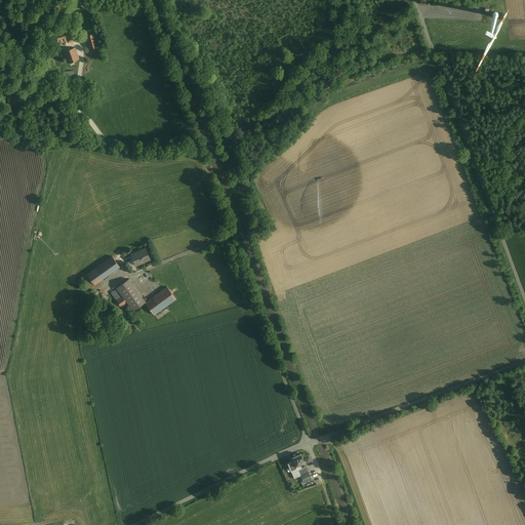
[(72,37),(70,28),(55,32),(58,41),(63,40),(63,39),(67,38),(68,40),(72,39),(72,37)]
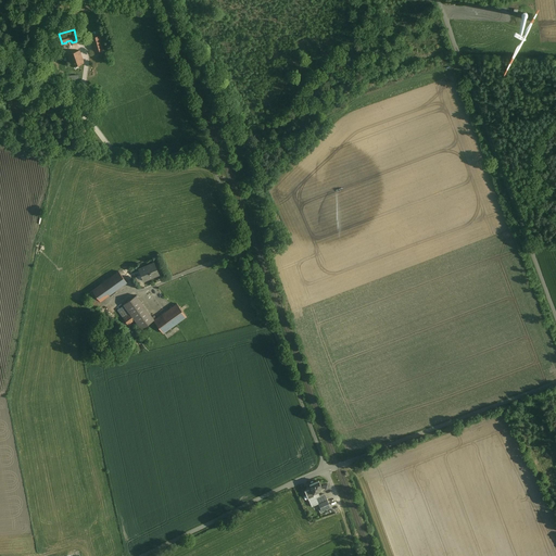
[(99,36),(91,38),(95,50),(102,48),(99,36)]
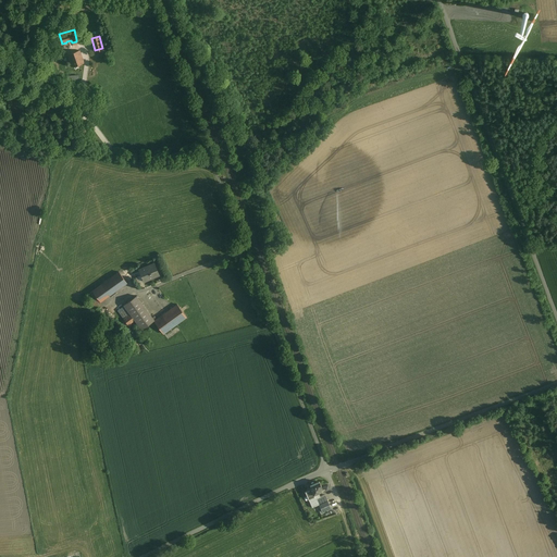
[(84,63),(79,50),(67,54),(72,67),(84,63)]
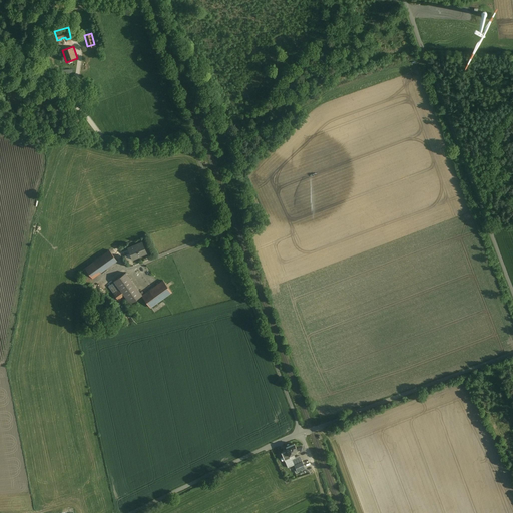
[(147,254),(142,242),(127,248),(132,261),(147,254)]
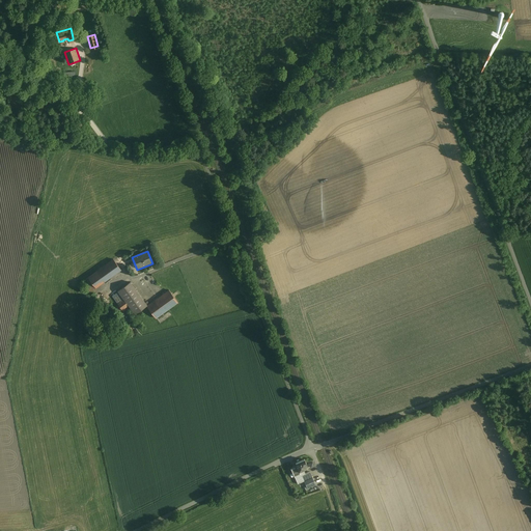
[(118,270),(112,261),(83,281),(90,290),(118,270)]
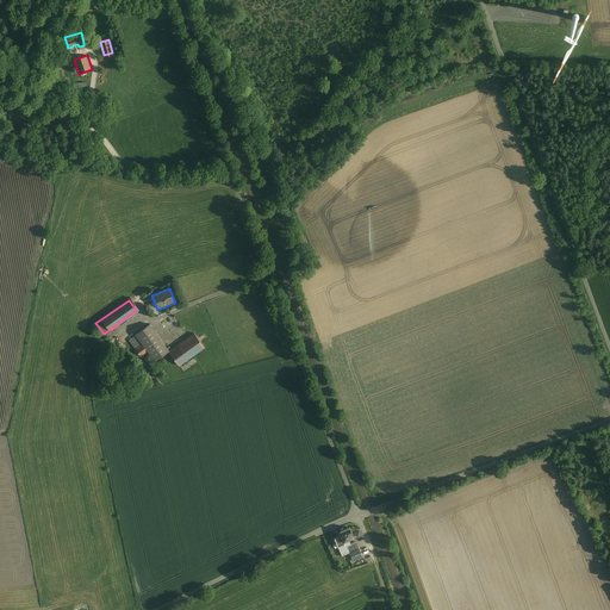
[(148,352),(154,361),(168,350),(150,325),(136,335),(143,344),(136,350),(139,356),(148,352)]
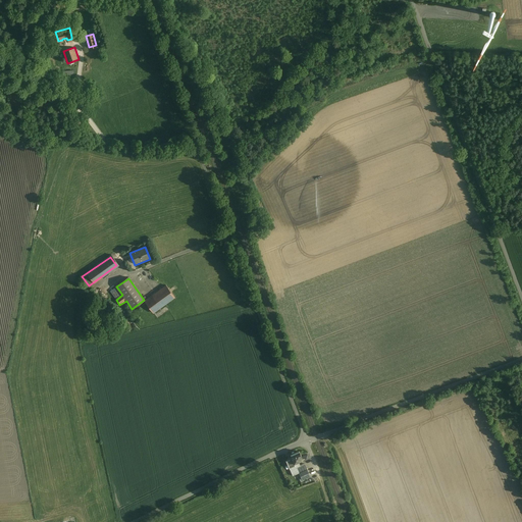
[(166,285),(145,301),(153,313),(174,298),(166,285)]
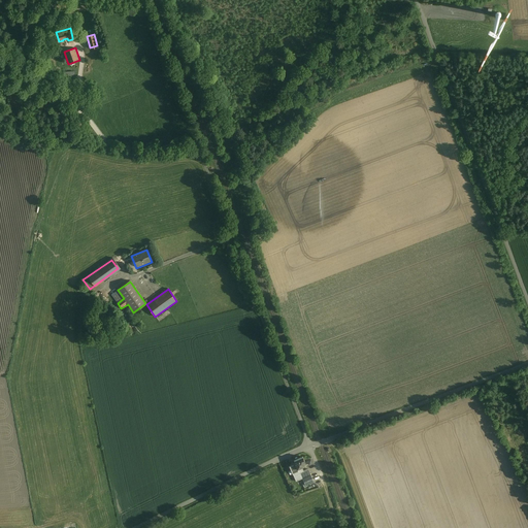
[(302,456),(294,460),(297,468),(306,464),(302,456)]
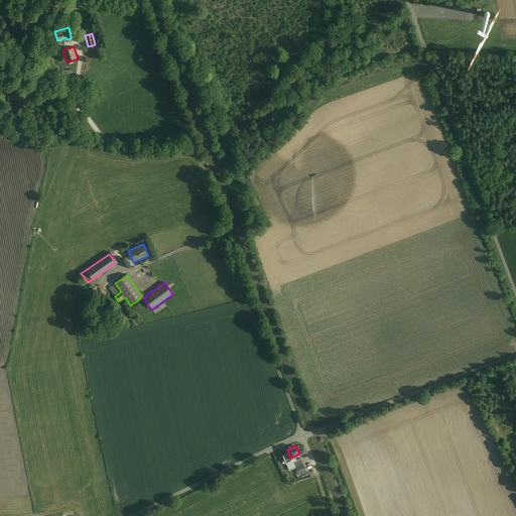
[(301,472),(296,460),(287,464),(282,453),(277,455),(290,483),(299,478),(297,473),(301,472)]
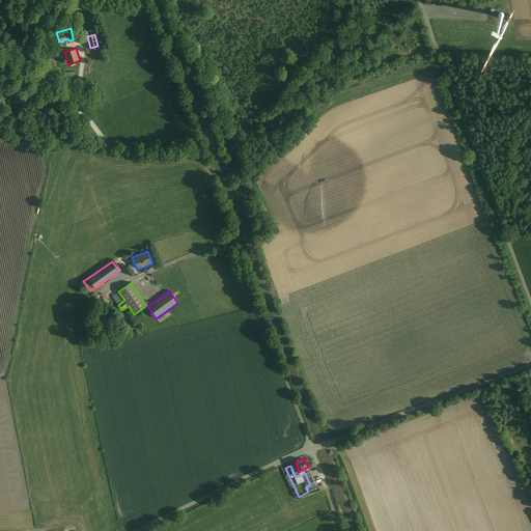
All buildings are outlined.
